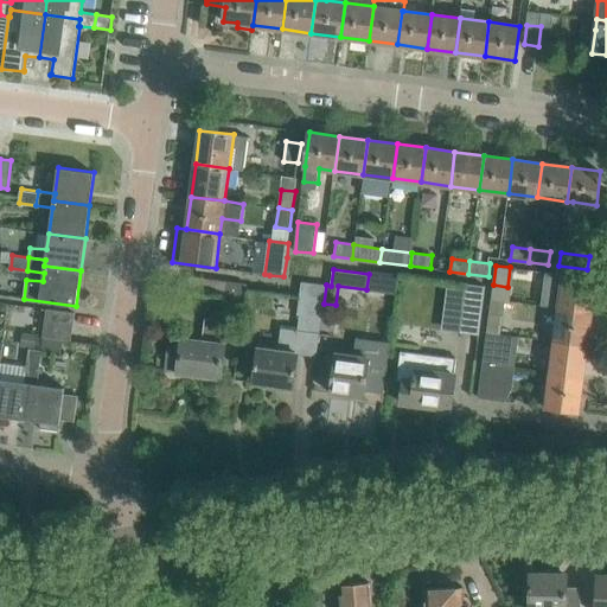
[(592,312),(596,279),(563,274),(558,307),(592,312)]
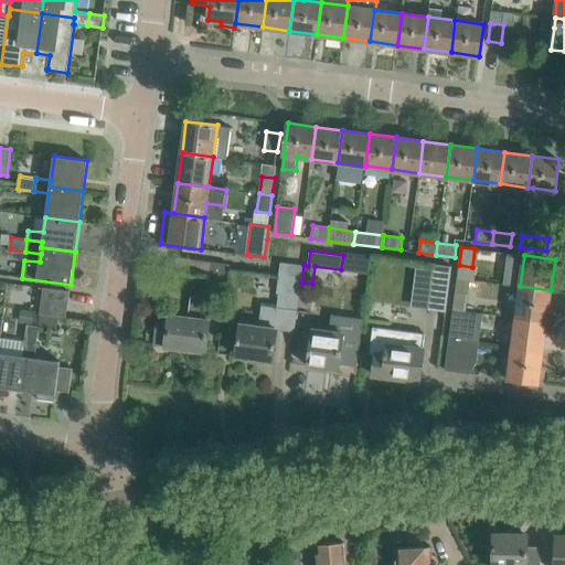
[(227,284),(231,264),(178,257),(176,270),(205,275),(205,280),(227,284)]
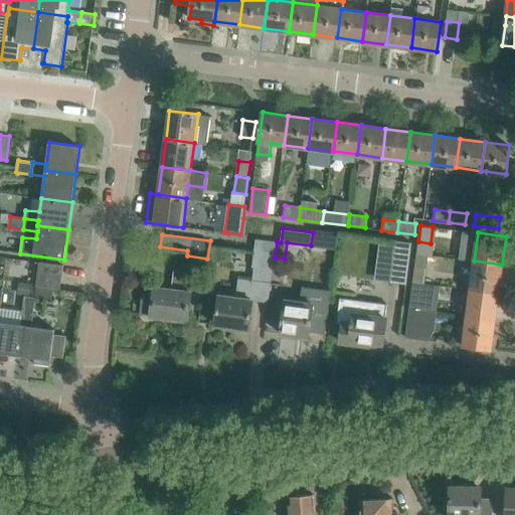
[(269,302),(272,282),(275,258),(277,241),(256,238),(252,268),(254,268),(252,280),(238,278),(236,297),(219,295),(215,325),(248,329),(252,300),(269,302)]
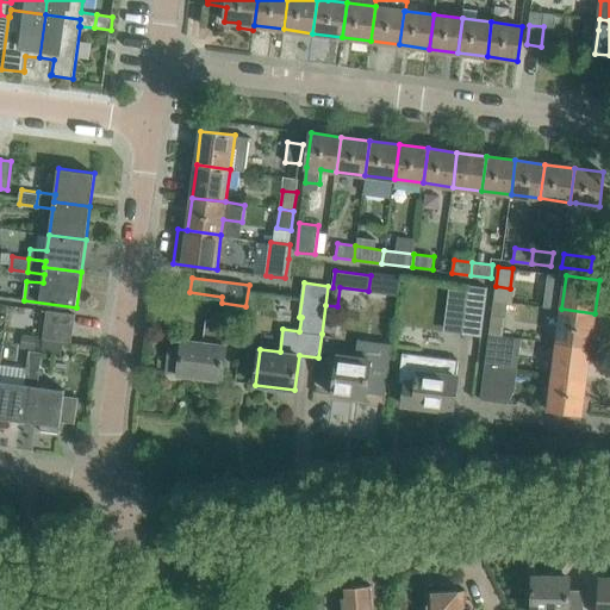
[(487,287),(468,285),(462,334),(483,336),(487,287)]
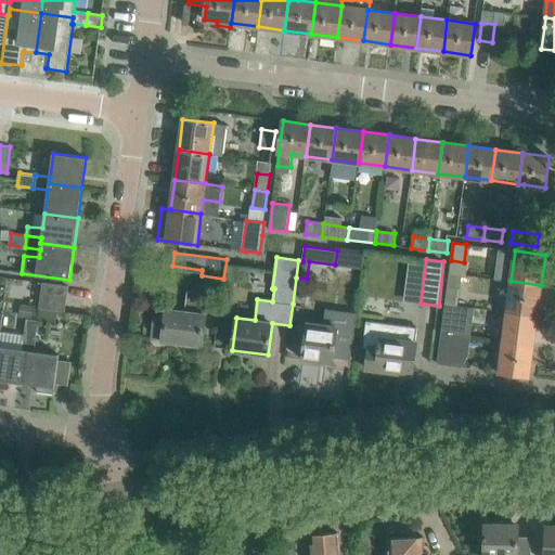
[(450,273),(446,304),(459,305),(463,274),(450,273)]
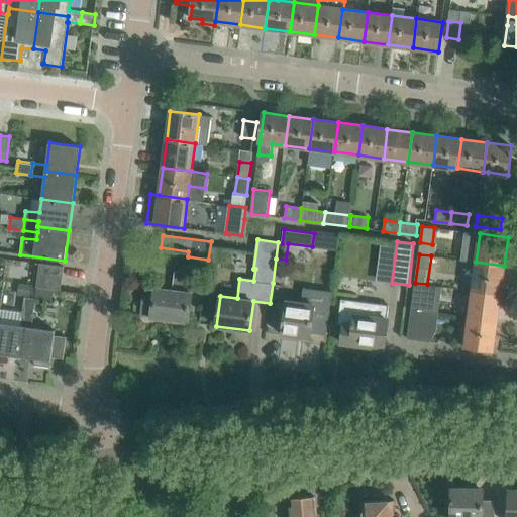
[(501,293),(504,266),(476,262),(473,290),(501,293)]
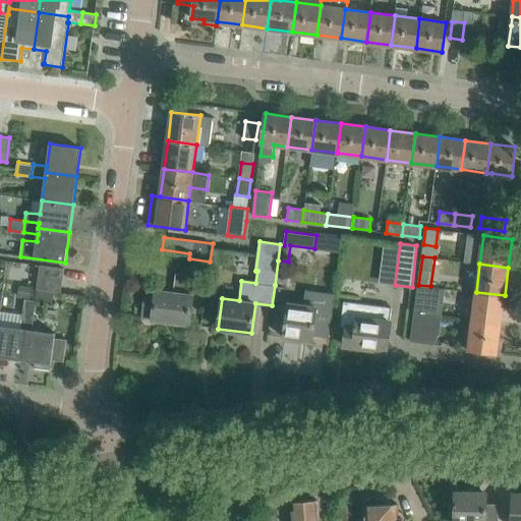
[(63,279),(64,269),(41,265),(39,276),(63,279)]
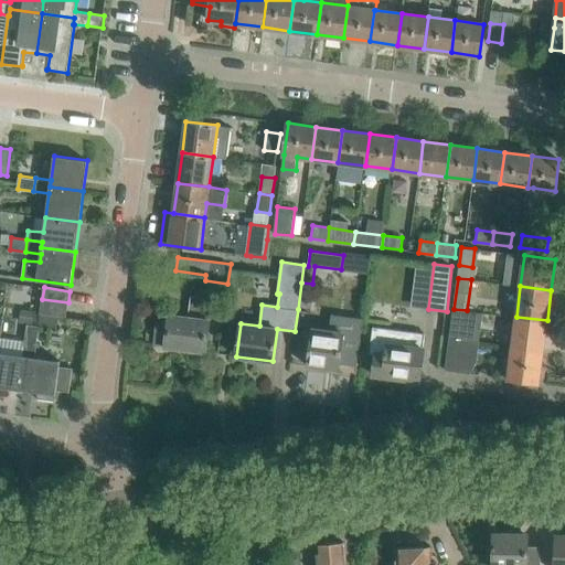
[(205,352),(210,318),(205,318),(208,298),(193,296),(191,317),(172,313),(172,310),(160,309),(156,343),(166,345),(166,347),(205,352)]
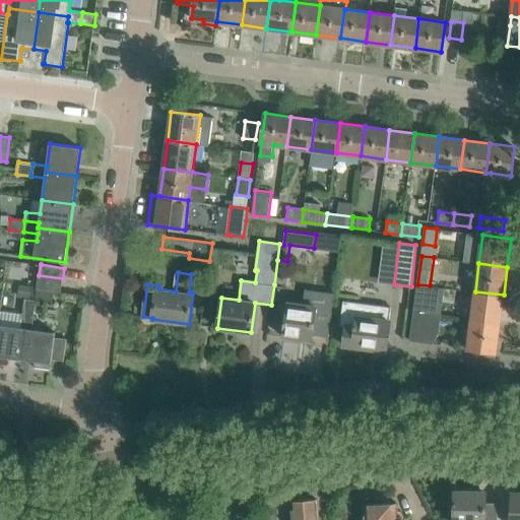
[(61,291),(63,278),(39,275),(38,287),(61,291)]
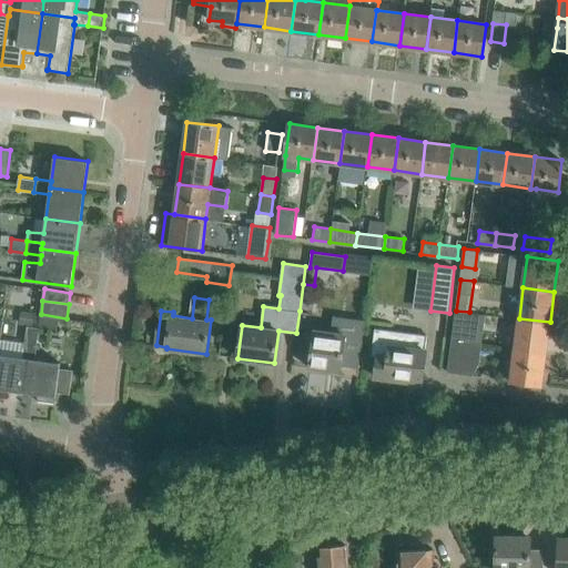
[(21,311),(20,324),(28,325),(34,326),(36,313),(21,311)]
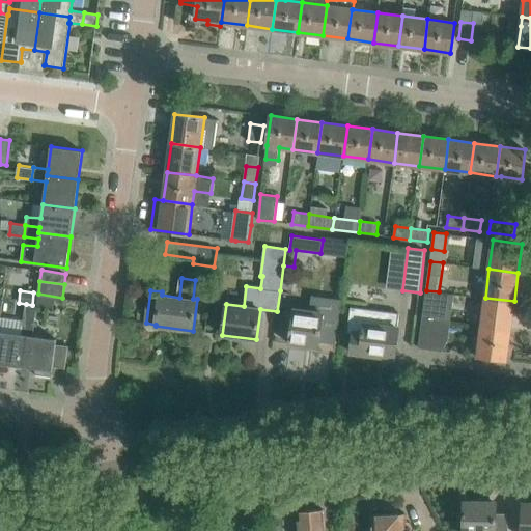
[(437,309),(439,291),(426,290),(424,307),(437,309)]
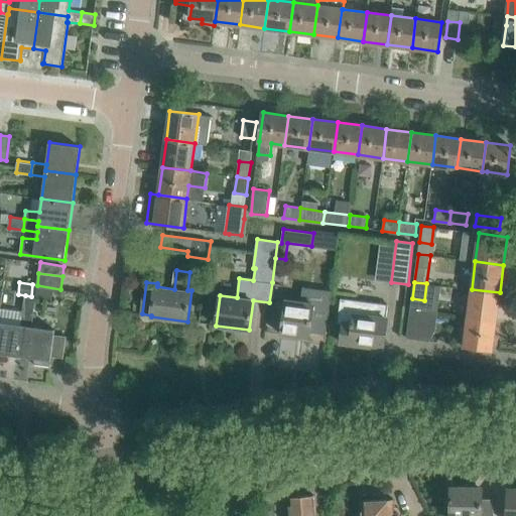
[(309,338),(313,304),(330,307),(333,287),(303,283),(301,298),(286,296),(283,317),(282,317),(281,321),(283,321),(281,334),(309,338)]
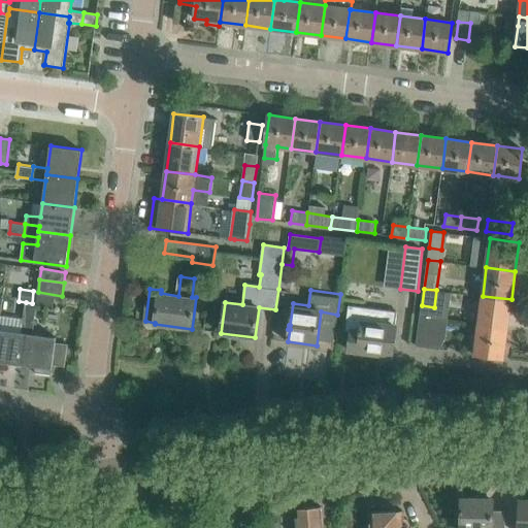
[(507,328),(512,299),(483,296),(479,324),(507,328)]
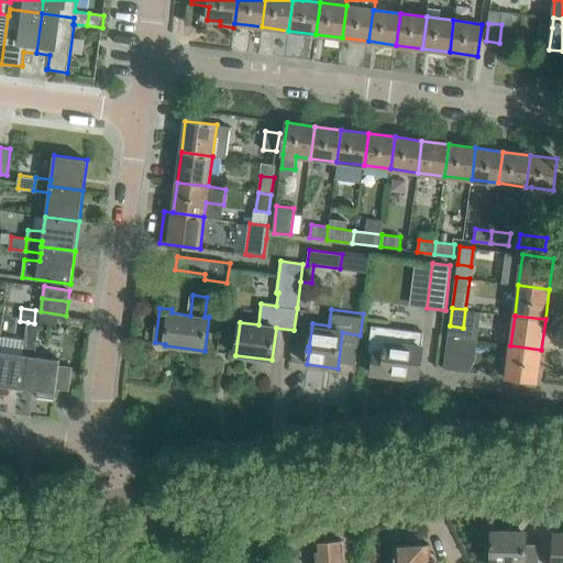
[(37,340),(40,324),(34,323),(28,322),(25,339),(37,340)]
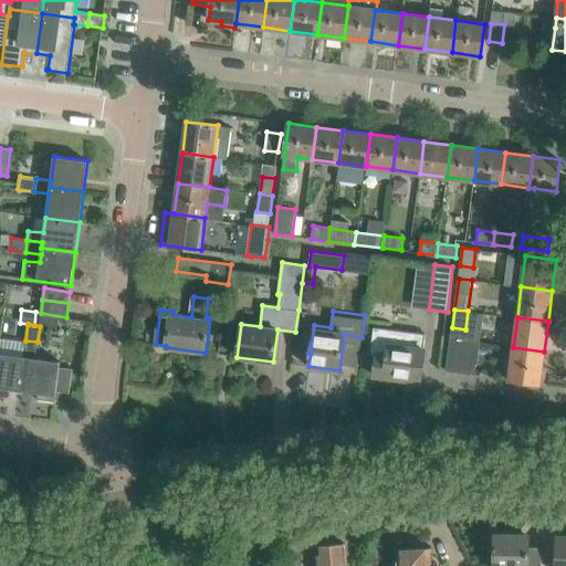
[(370,354),(377,355),(374,375),(420,381),(425,348),(423,348),(426,334),(374,327),(370,354)]
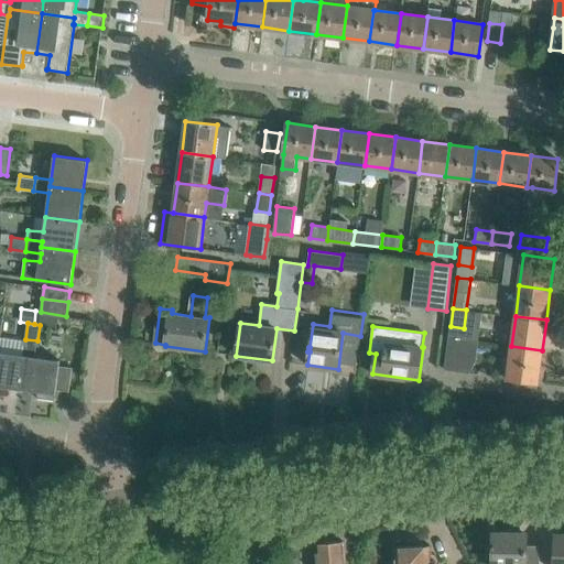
[(468,342),(448,338),(444,369),(457,371),(459,354),(467,355),(468,342)]
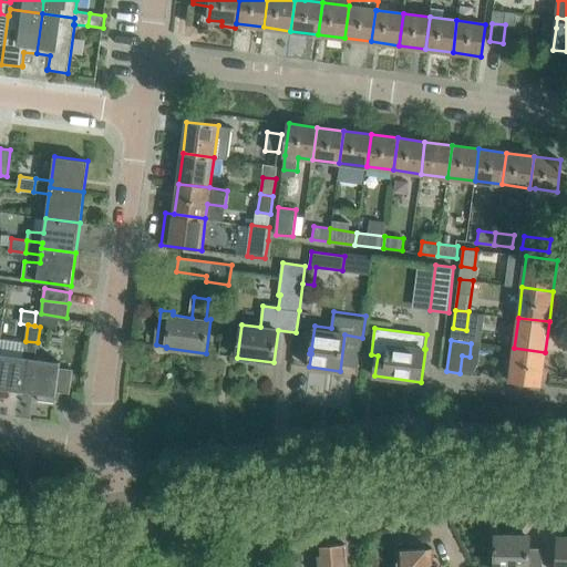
[(0,388),(24,391),(29,358),(35,359),(38,342),(26,341),(23,357),(0,352),(0,388)]
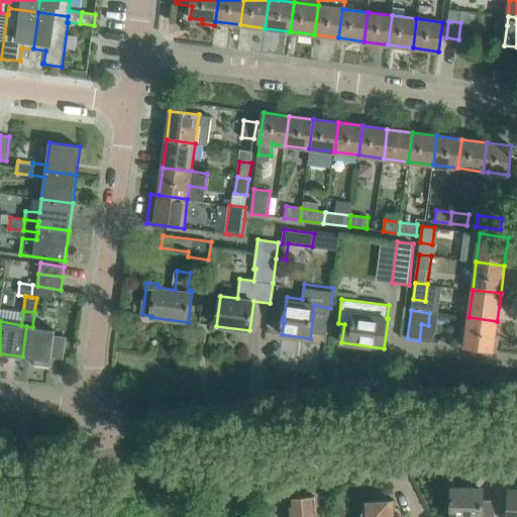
[(493,350),(497,321),(469,317),(464,346),(493,350)]
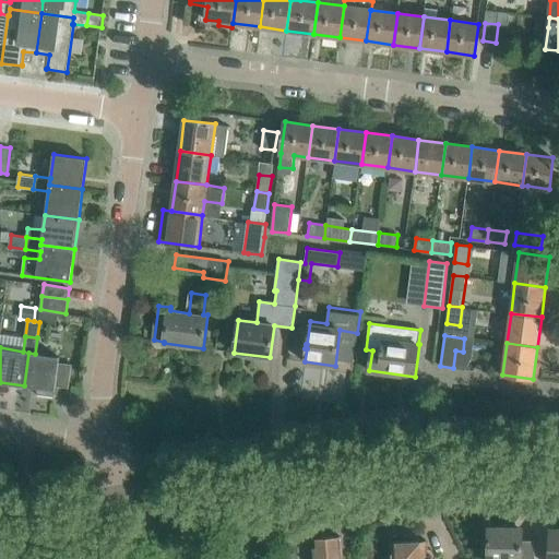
[(60,357),(35,354),(28,353),(24,385),(37,388),(36,394),(55,396),(56,385),(69,388),(72,364),(59,363),(60,357)]
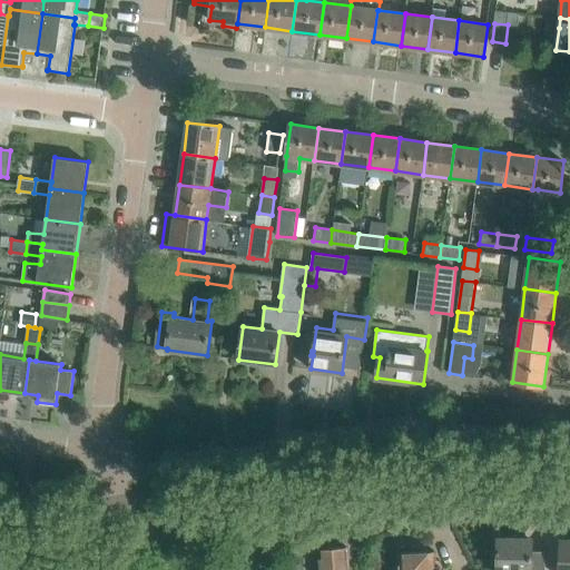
[(544,569),(546,551),(532,551),(532,539),(519,539),(519,534),(501,534),(501,538),(499,538),(499,549),(497,549),(497,552),(499,552),(498,569),(544,569)]
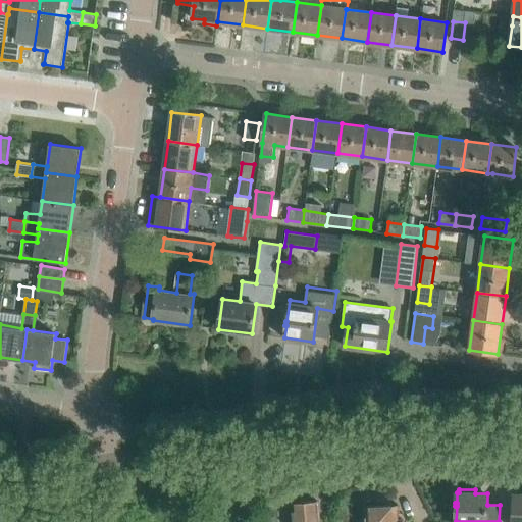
[(521,521),(521,493),(514,494),(514,515),(513,521),(521,521)]
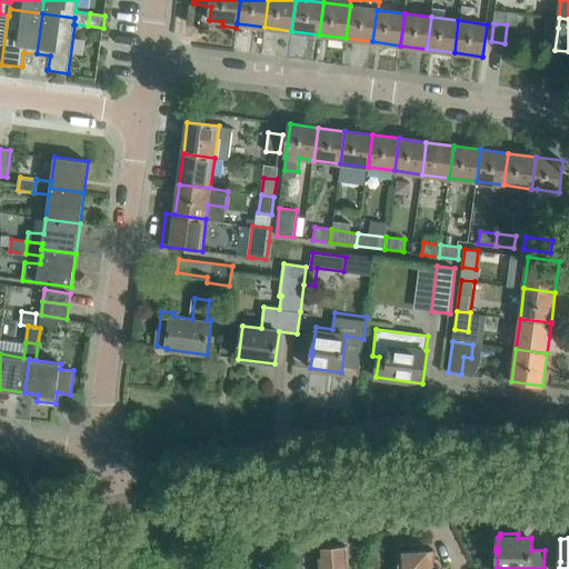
[(348,568),(349,568),(347,546),(319,548),(320,568),(348,568)]
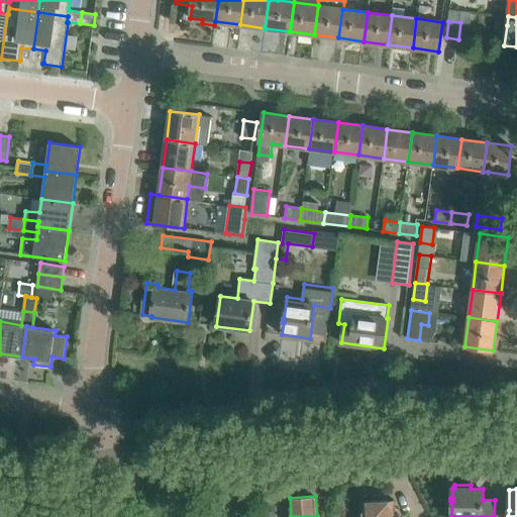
[(400,516),(400,514),(394,514),(394,501),(362,502),(362,516),(400,516)]
